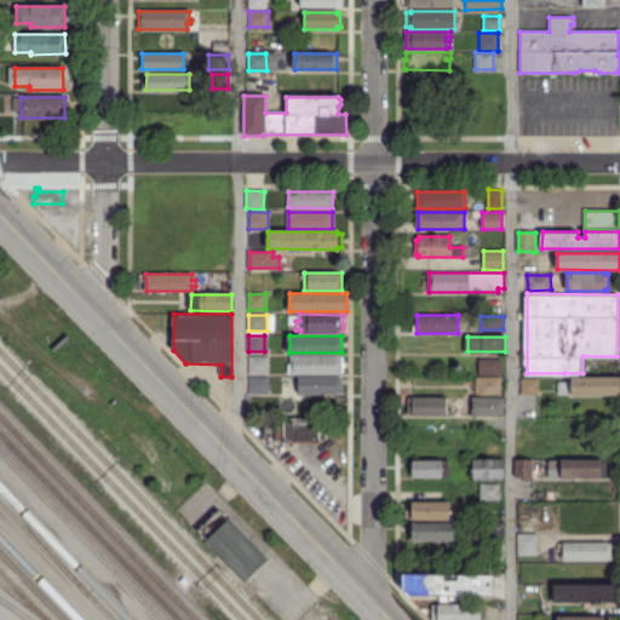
[(291,374),(291,356),(342,356),(342,357),(344,357),(344,372),(342,372),(342,374),(291,374)]
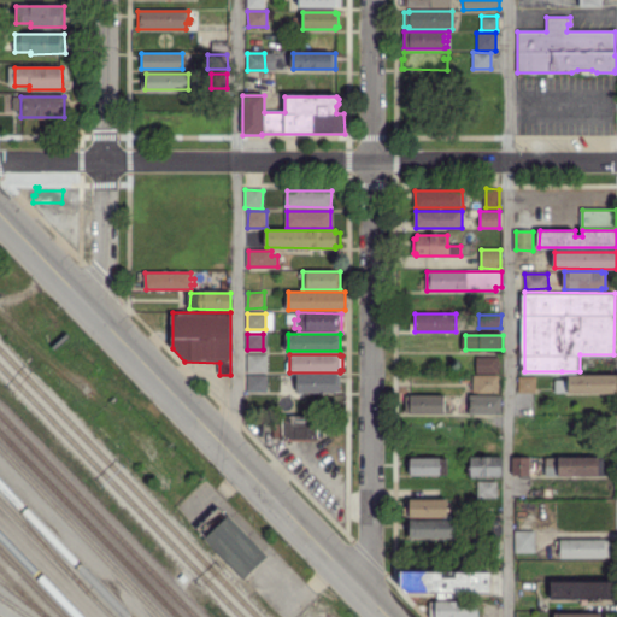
[(266,371),(248,371),(248,356),(266,356),(266,371)]
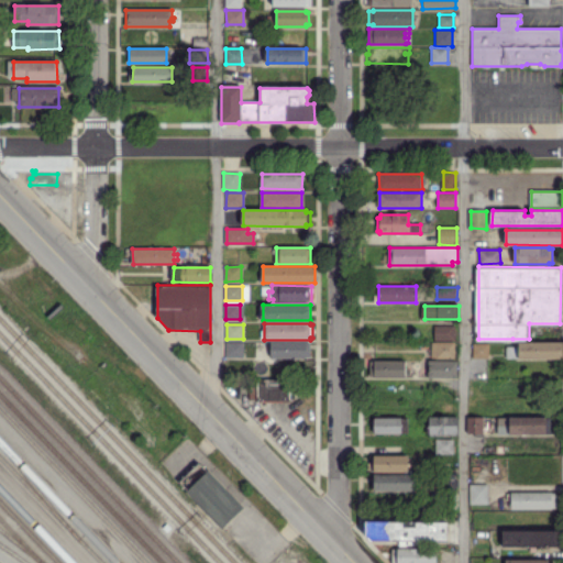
[(455,340),(435,340),(435,326),(455,326),(455,340)]
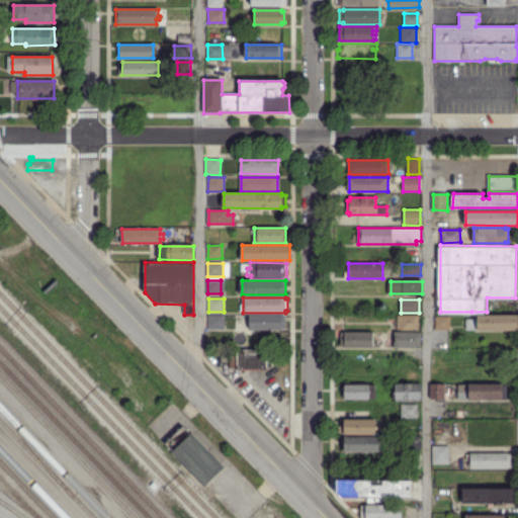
[(280,329),(249,329),(249,314),(282,315),(286,316),(286,328),(280,328),(280,329)]
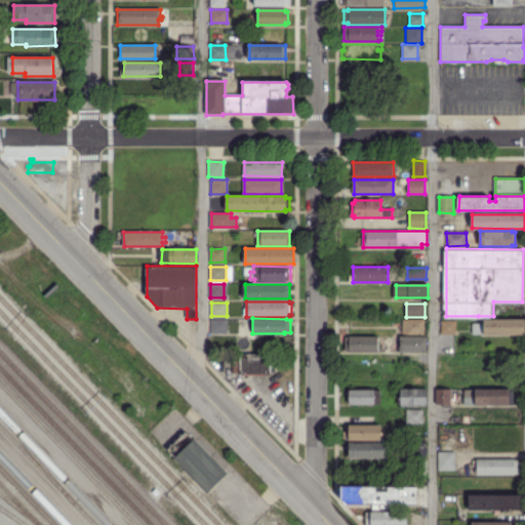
[(524,334),(484,334),(484,319),(524,319),(524,334)]
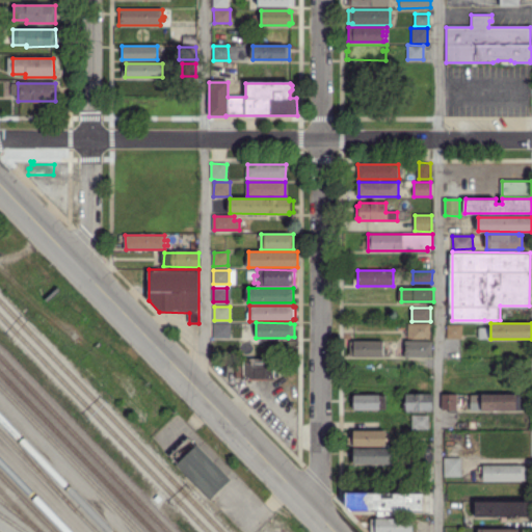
[(215,337),(215,324),(230,324),(230,337),(215,337)]
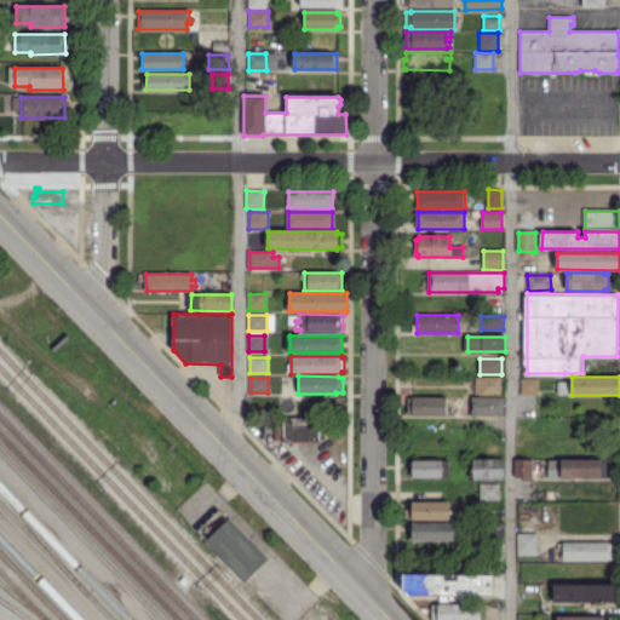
[(500,394),(477,394),(477,378),(500,378),(500,394)]
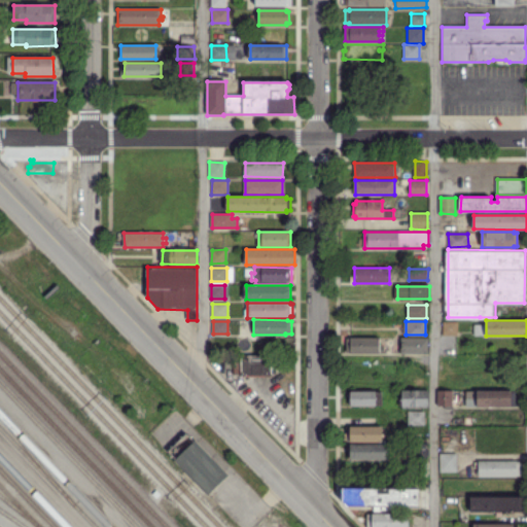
[(458,335),(445,334),(445,322),(458,322),(458,335)]
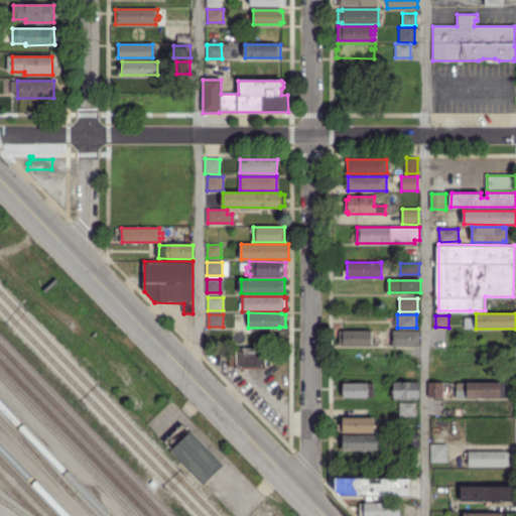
[(371,347),(344,347),(344,346),(340,345),(340,332),(344,332),(344,331),(371,331),(371,347)]
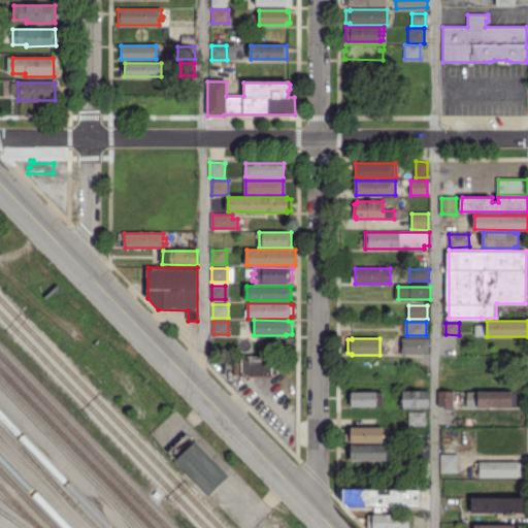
[(429,354),(402,354),(402,338),(429,338),(429,354)]
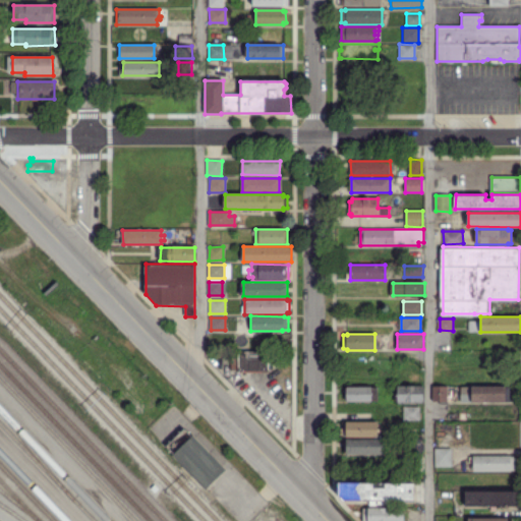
[(269,370),(238,369),(238,352),(269,352),(269,370)]
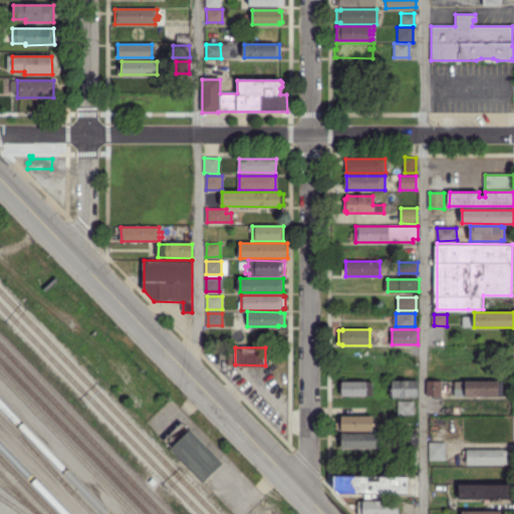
[(418,397),(393,397),(393,380),(418,380),(418,397)]
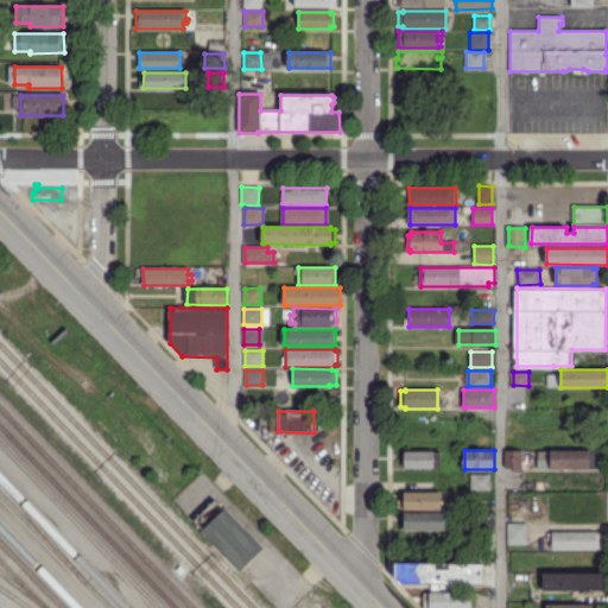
[(549,469),(549,461),(538,461),(538,450),(595,451),(595,469),(549,469)]
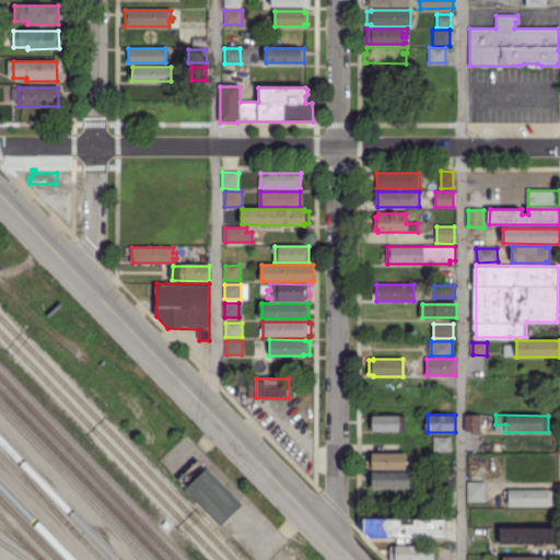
[(373,431),(373,416),(399,416),(399,417),(406,417),(406,430),(399,430),(399,431),(373,431)]
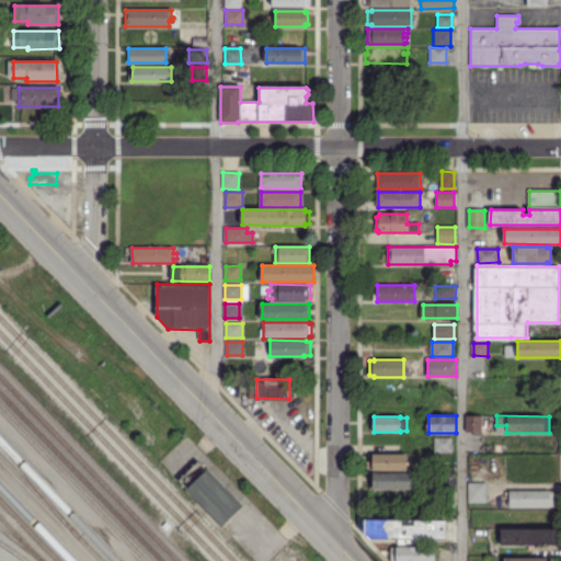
[(480,434),(473,434),(473,431),(467,431),(467,416),(482,416),(482,431),(480,431),(480,434)]
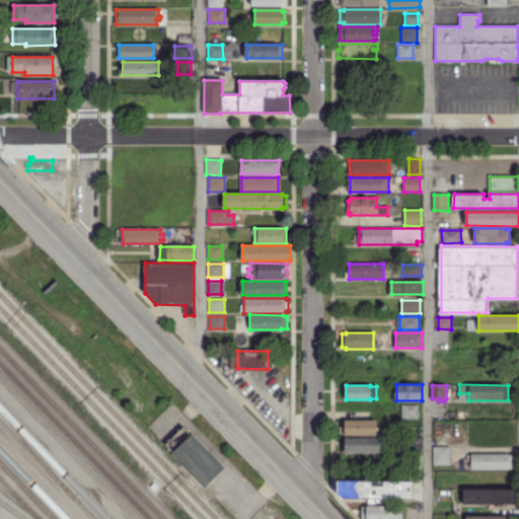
[(419,420),(401,420),(402,405),(419,405),(419,420)]
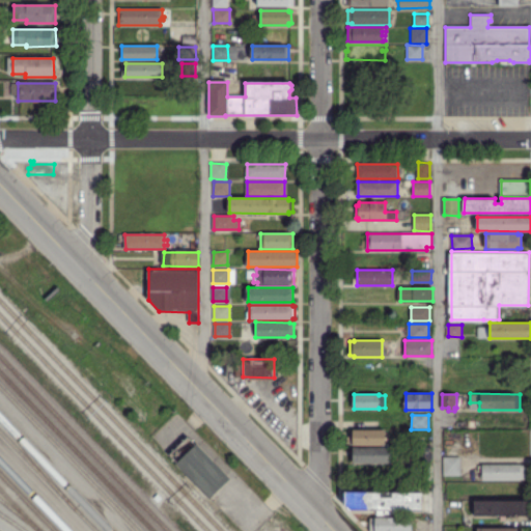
[(347,446),(347,438),(348,438),(348,436),(346,436),(346,431),(353,431),(353,430),(385,431),(385,446),(347,446)]
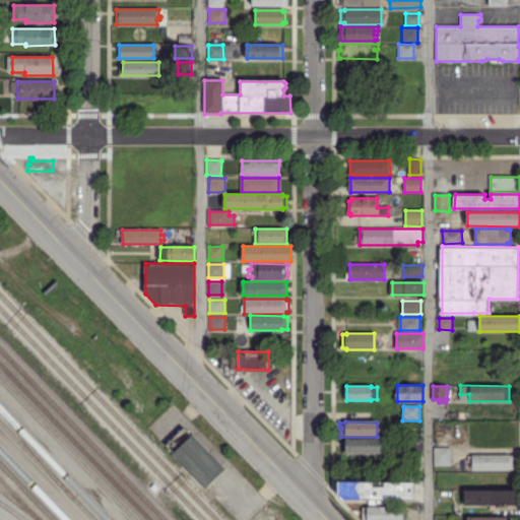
[(205,486),(166,446),(184,428),(223,469),(205,486)]
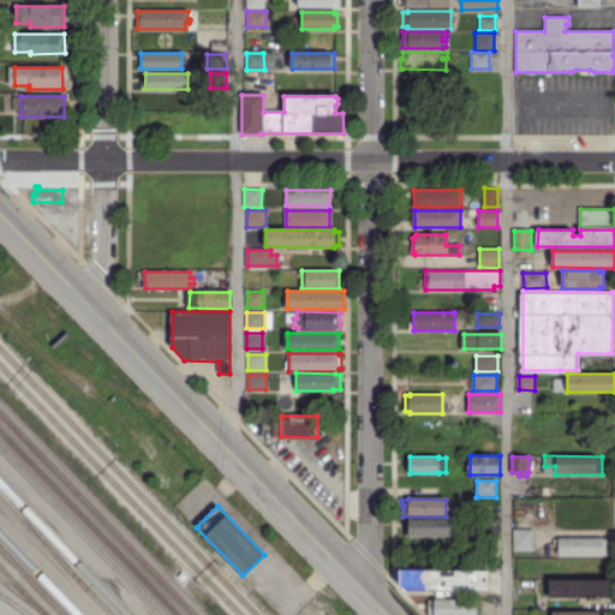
[(487,536),(487,519),(500,519),(500,536),(487,536)]
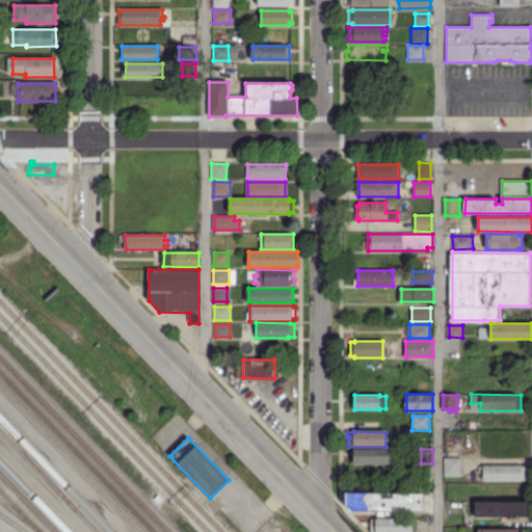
[(392,464),(353,463),(353,450),(392,450),(392,464)]
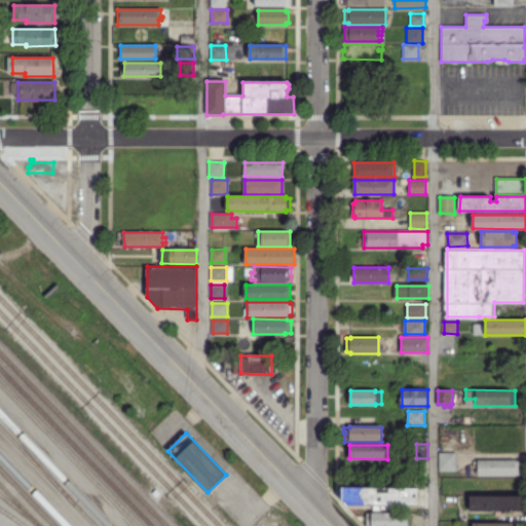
[(440,472),(440,454),(456,454),(456,472),(440,472)]
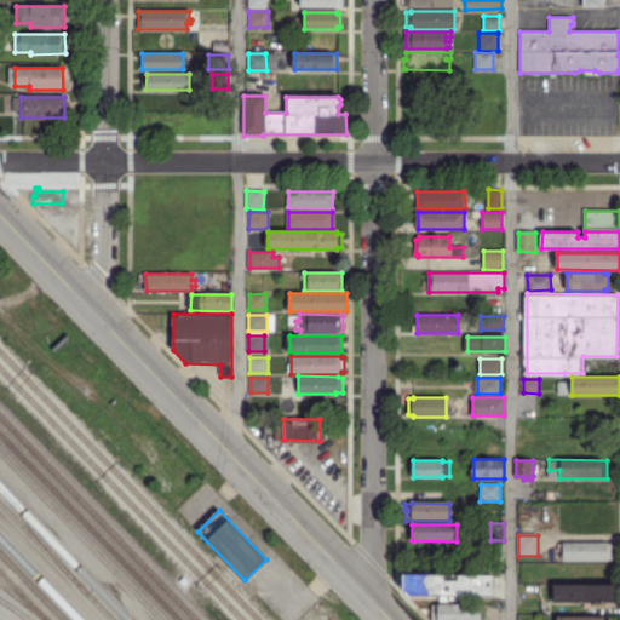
[(562,562),(562,552),(558,552),(560,544),(563,544),(563,543),(608,543),(608,544),(612,544),(612,560),(608,560),(608,562),(562,562)]
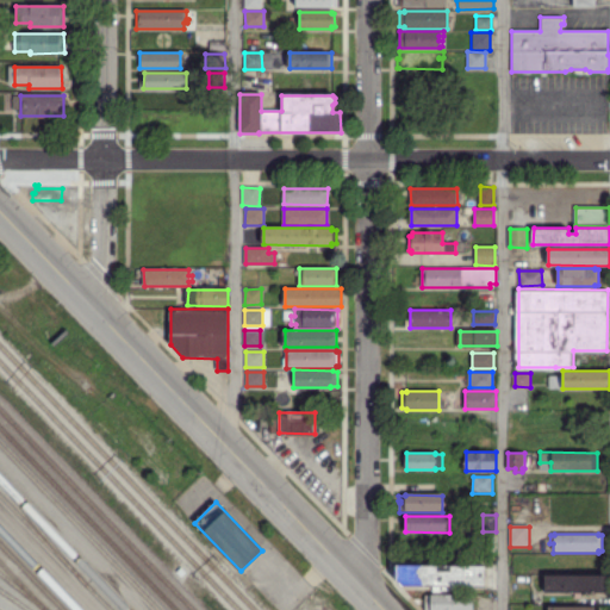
[(403,587),(397,582),(397,566),(485,566),(485,587),(403,587)]
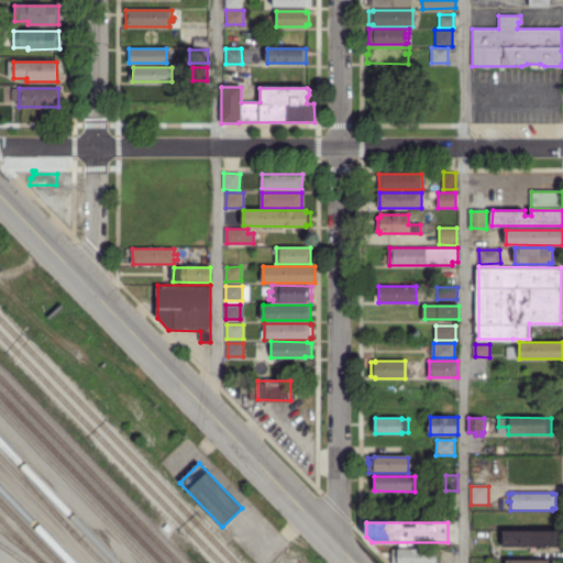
[(536,552),(530,552),(530,547),(504,547),(504,531),(561,531),(562,547),(536,548),(536,552)]
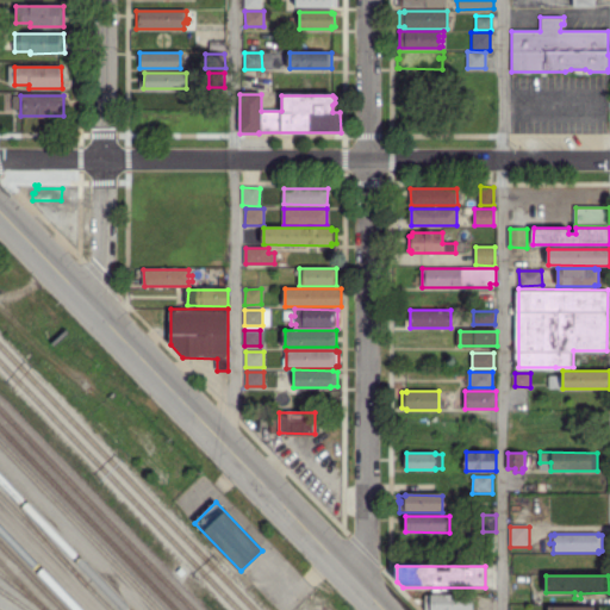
[(425,609),(425,596),(430,597),(430,595),(473,595),(473,609),(425,609)]
